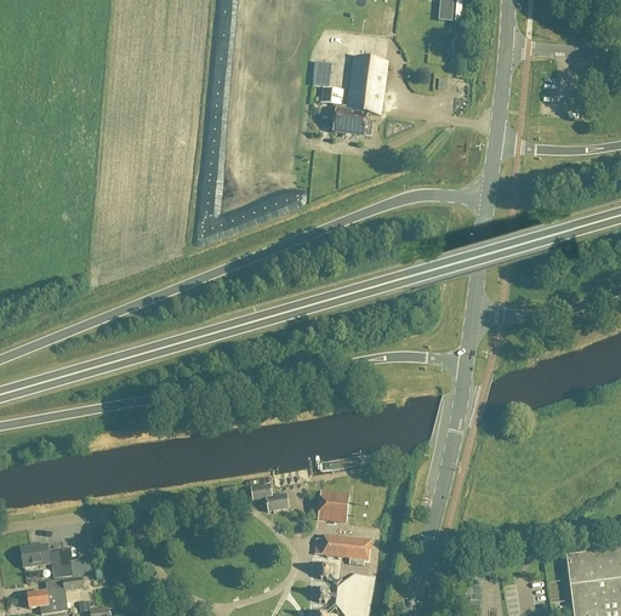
[(439,0),(437,20),(450,21),(453,0),(439,0)]
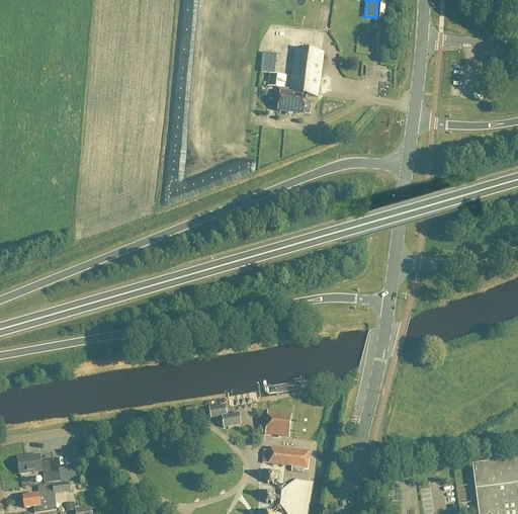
[(278,37),(293,37),(293,25),(278,25),(278,37)]
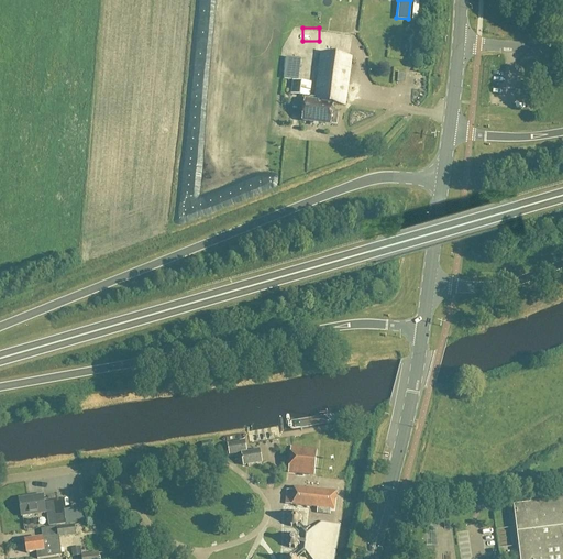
[(320,88),(316,120),(330,122),(330,121),(337,122),(338,109),(332,108),(333,101),(344,102),(351,54),(321,50),(316,88),(320,88)]
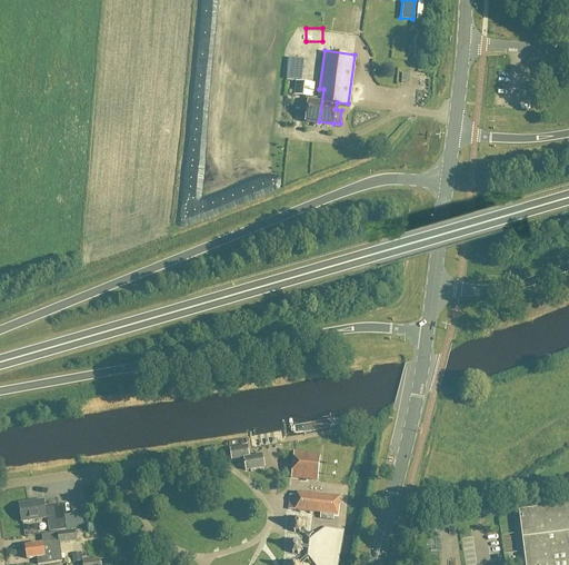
[(287,75),(296,76),(301,77),(305,56),(290,55),(287,75)]
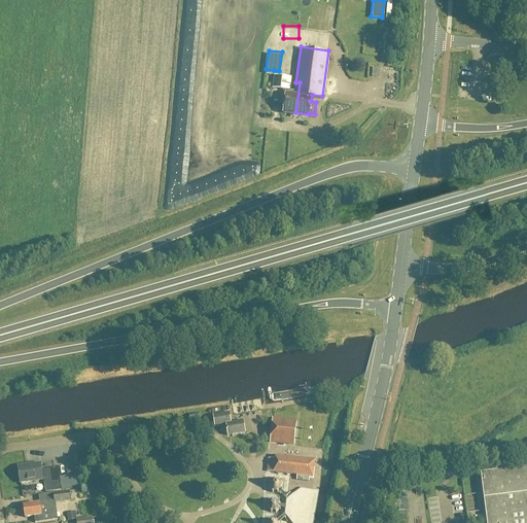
[(282,110),(295,112),(300,82),(295,82),(295,89),(289,88),(290,74),(274,72),(272,85),(285,86),(282,110)]
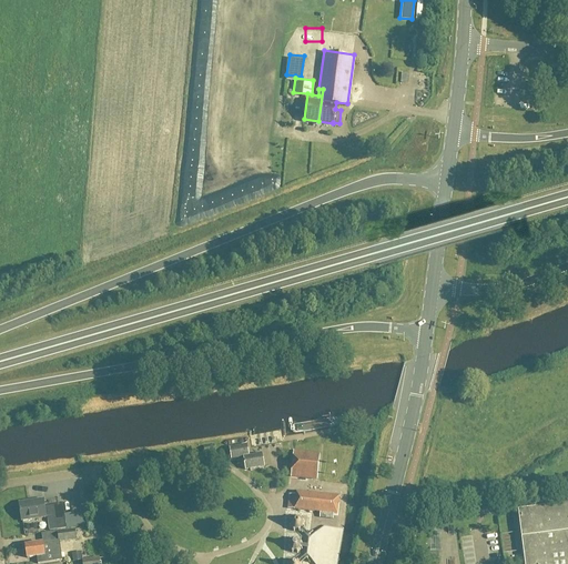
[(230,449),(231,453),(231,456),(243,454),(245,466),(247,466),(250,466),(264,463),(262,451),(249,453),(246,442),(229,445),(230,449)]
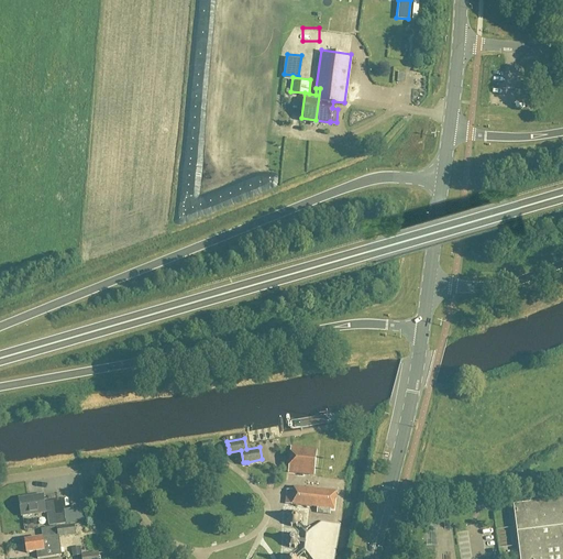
[(288,469),(313,471),(316,447),(290,444),(288,469)]
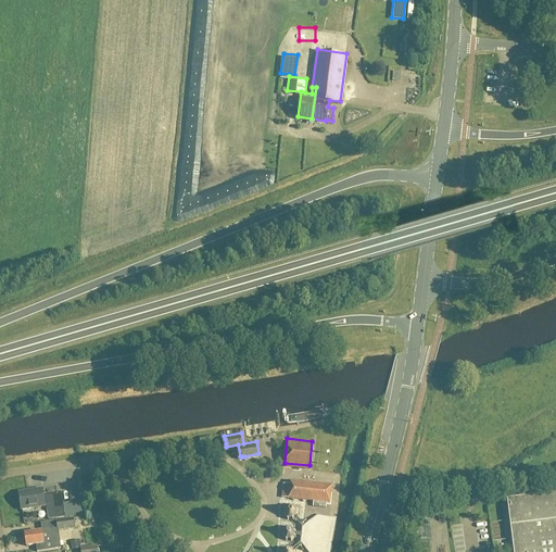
[(282,480),(281,494),(329,500),(331,483),(289,477),(288,481),(282,480)]
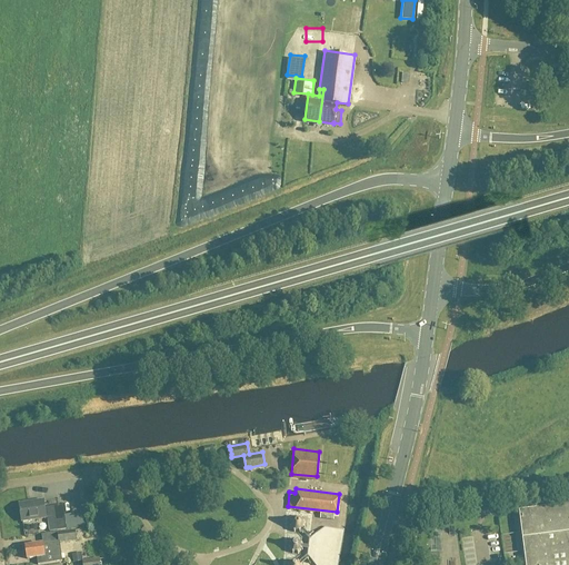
[(19,501),(21,518),(46,515),(55,514),(57,528),(66,527),(62,503),(45,505),(43,497),(19,501)]
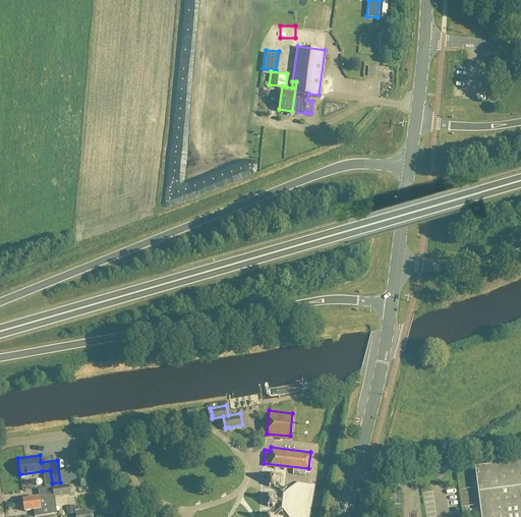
[(520,516),(520,459),(474,465),(480,516),(520,516)]
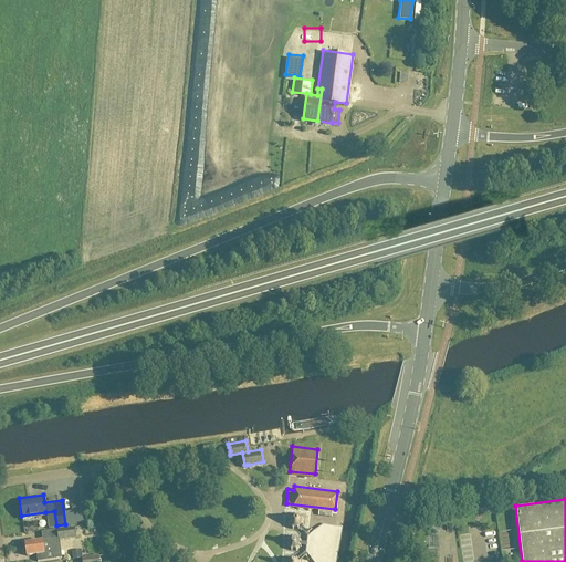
[(302,521),(302,516),(299,511),(293,511),(289,514),(289,520),(292,524),(297,526),(302,521)]
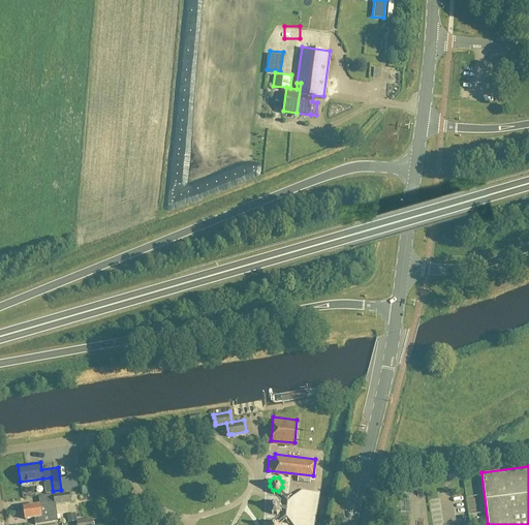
[(52,492),(54,502),(70,499),(69,489),(52,492)]
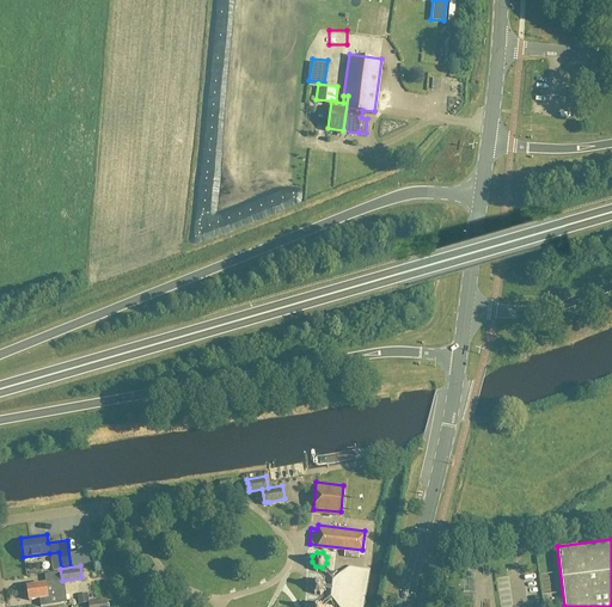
[(324,586),(324,581),(319,577),(314,577),(310,581),(310,586),(314,590),(319,590),(324,586)]
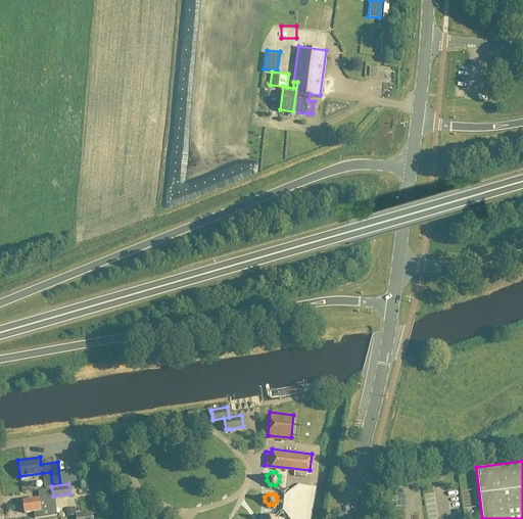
[(55,504),(48,505),(47,498),(39,499),(39,497),(22,500),(25,511),(33,510),(34,516),(56,512),(55,504)]
